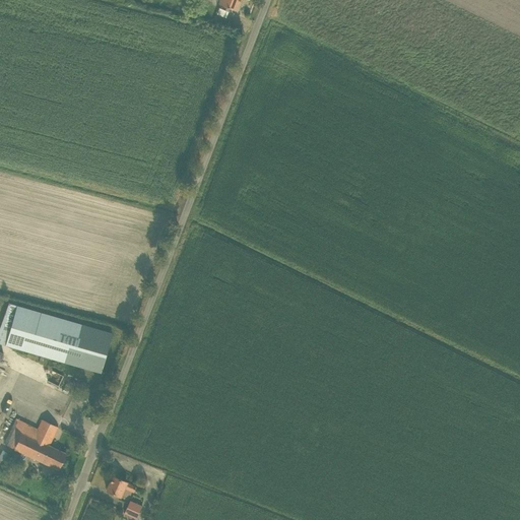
[(219,0),(218,4),(236,11),(240,0),(219,0)]
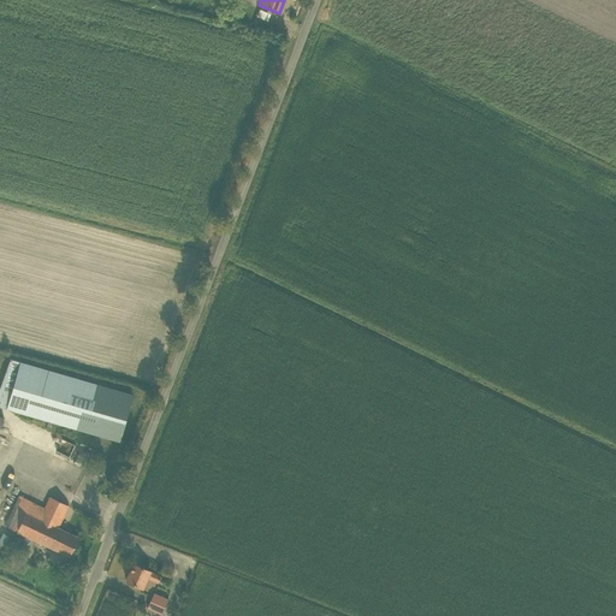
[(7,409),(119,442),(132,394),(21,361),(7,409)]
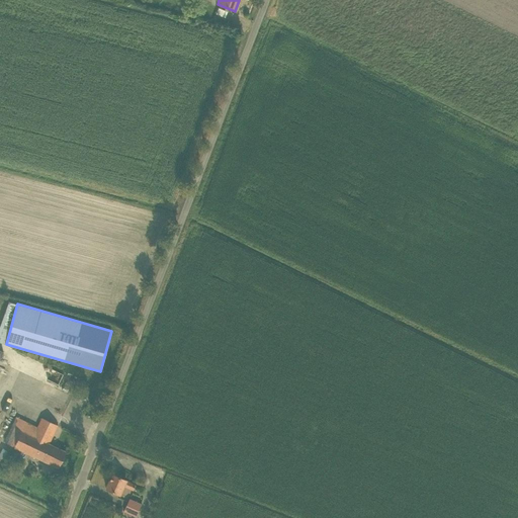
[(4,442),(59,468),(66,452),(49,444),(58,426),(42,418),(37,427),(16,417),(4,442)]
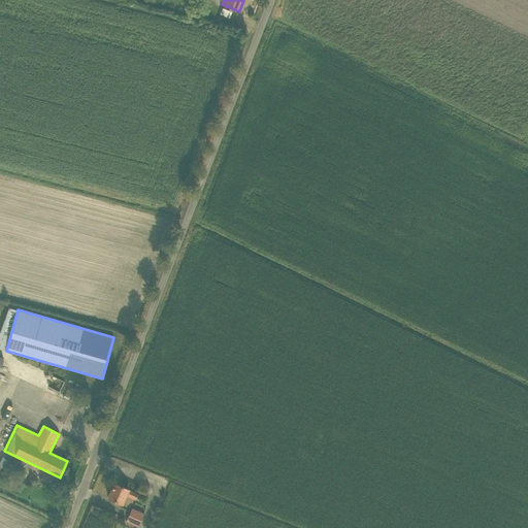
[(136,499),(138,494),(114,484),(108,498),(122,505),(126,495),(136,499)]
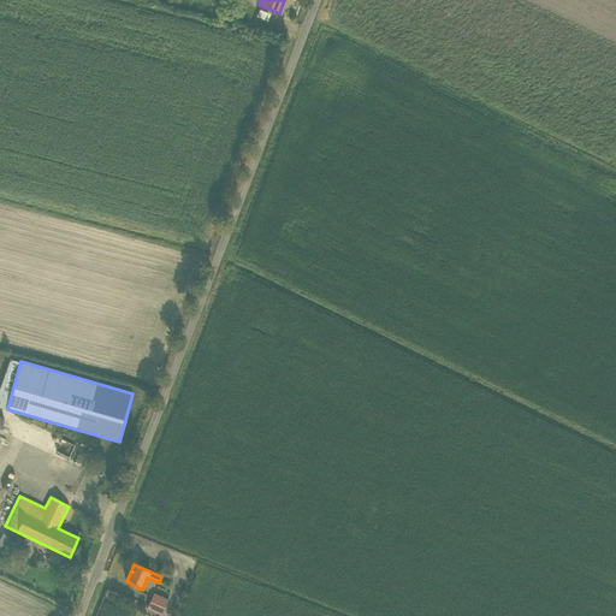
[(147,608),(163,614),(169,600),(153,594),(147,608)]
